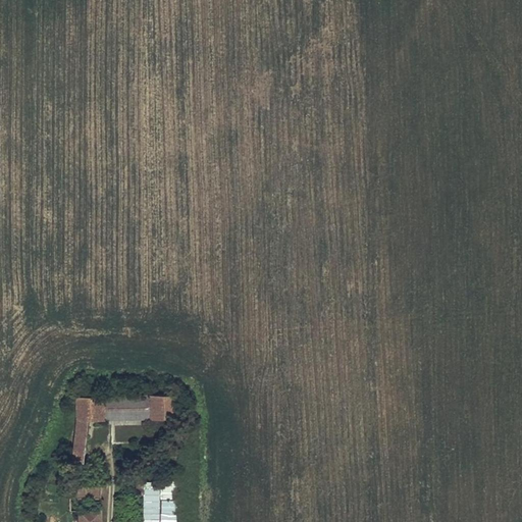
[(152,396),(105,397),(105,419),(152,419),(152,396)]
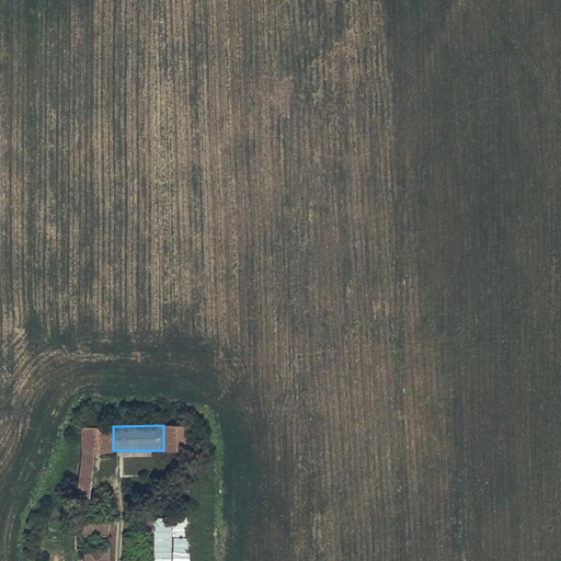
[(192,425),(163,425),(163,450),(192,450),(192,425)]
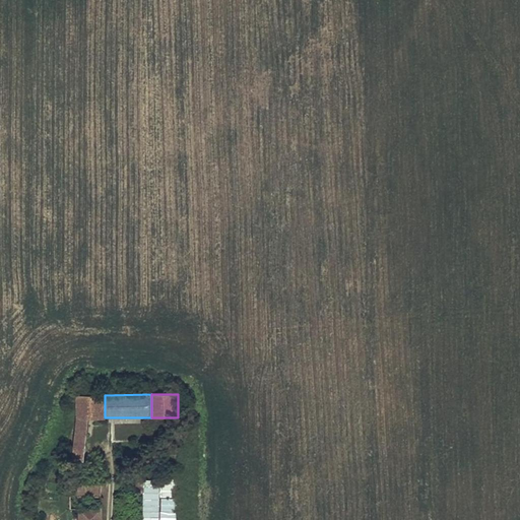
[(105,395),(77,395),(77,418),(76,434),(87,435),(88,418),(105,417),(105,395)]
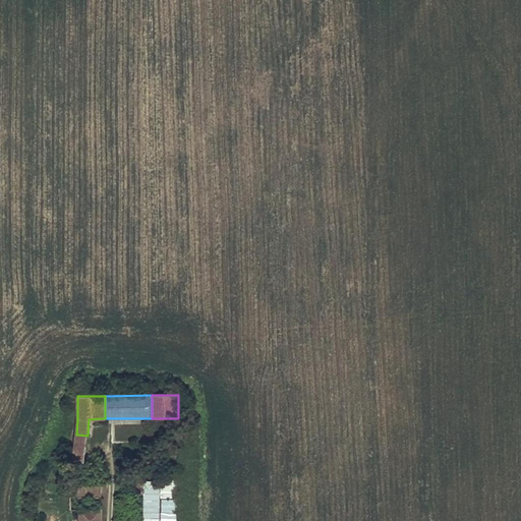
[(84,461),(88,436),(76,435),(73,459),(84,461)]
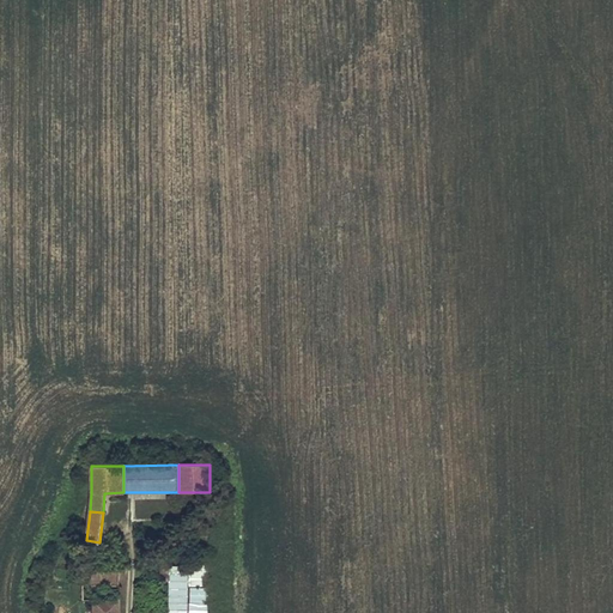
[(119,612),(120,568),(84,566),(84,601),(93,601),(93,612),(119,612)]
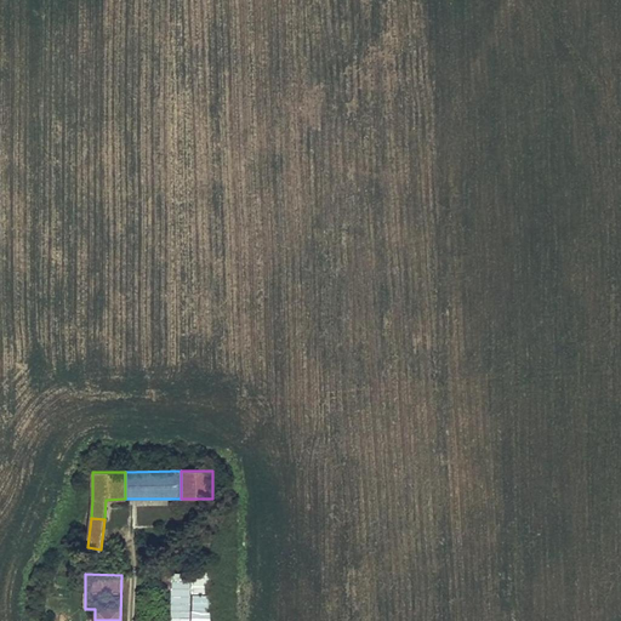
[(194,610),(208,608),(204,576),(189,579),(194,610)]
